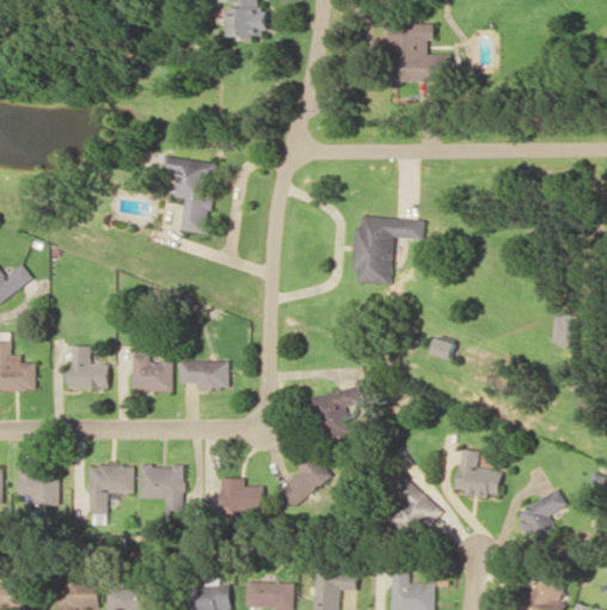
[(227,37),(267,36),(267,10),(255,10),(253,0),(219,0),(220,6),(226,5),(227,37)]
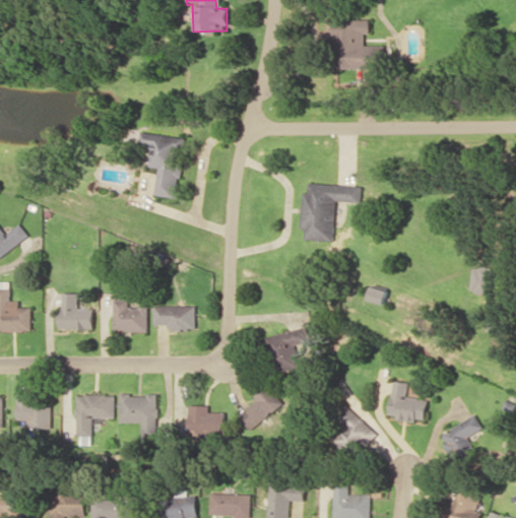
[(363,46),(363,35),(369,35),(369,20),(328,19),(328,36),(336,36),(336,69),(379,70),(380,47),(363,46)]
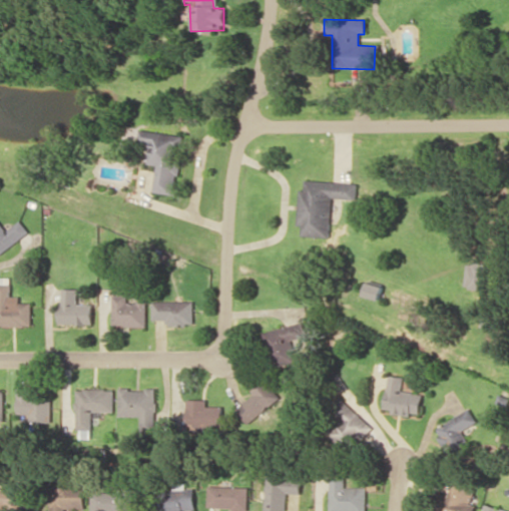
[(149,193),(172,196),(179,136),(137,131),(136,144),(146,145),(144,165),(153,166),(149,193)]
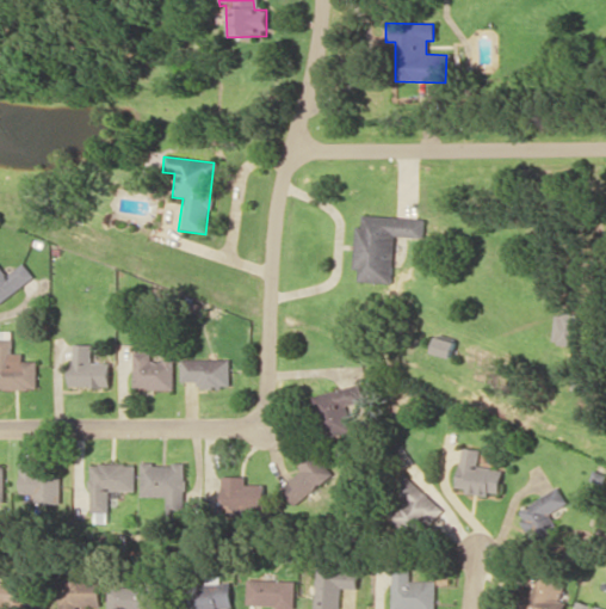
[(421,239),(422,221),(359,216),(358,227),(353,227),(351,270),(357,271),(356,282),(388,284),(390,238),(421,239)]
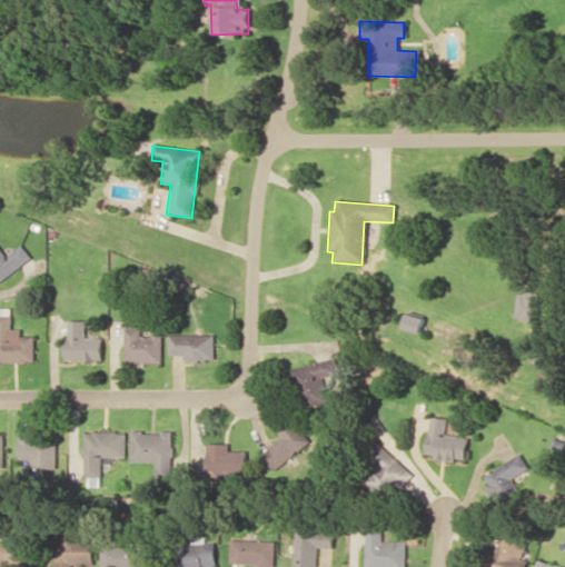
[(0,280),(30,260),(19,246),(3,257),(0,252),(0,280)]
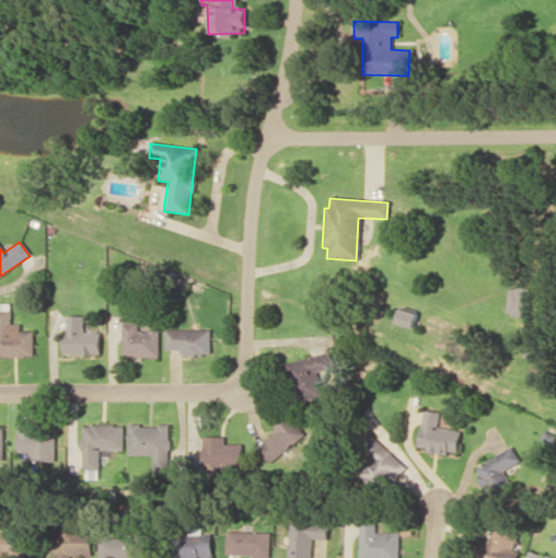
[(505,315),(528,317),(531,290),(507,288),(505,315)]
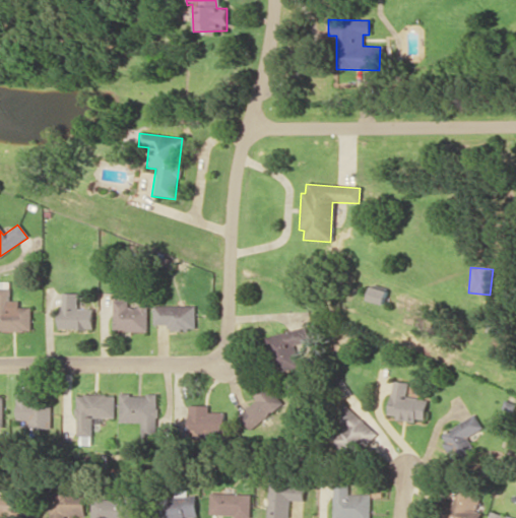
[(28,308),(17,308),(17,302),(7,302),(7,282),(0,281),(0,331),(28,333),(28,308)]
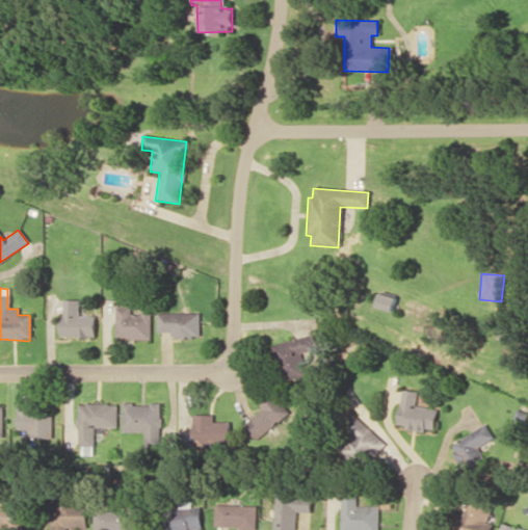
[(395,298),(377,293),(373,308),(391,313),(395,298)]
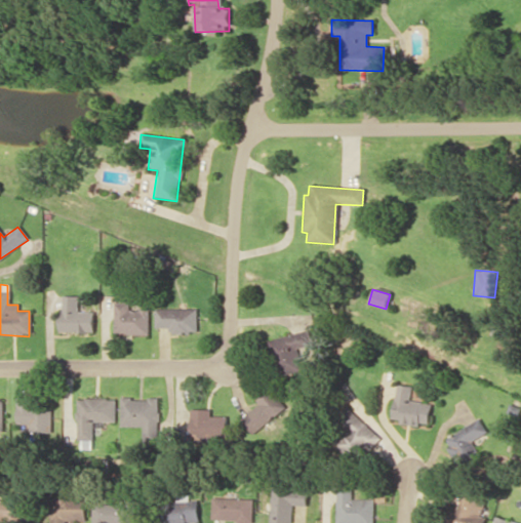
[(57,333),(91,333),(91,313),(76,313),(76,296),(58,296),(57,333)]
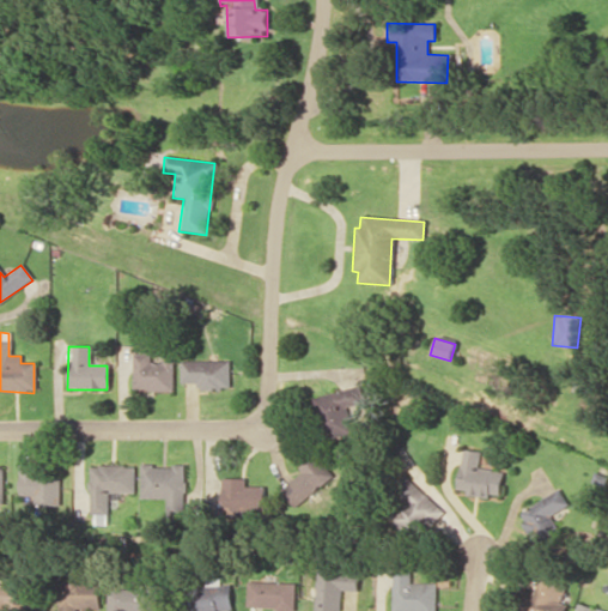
[(129,391),(170,392),(170,356),(152,356),(152,355),(131,355),(129,391)]
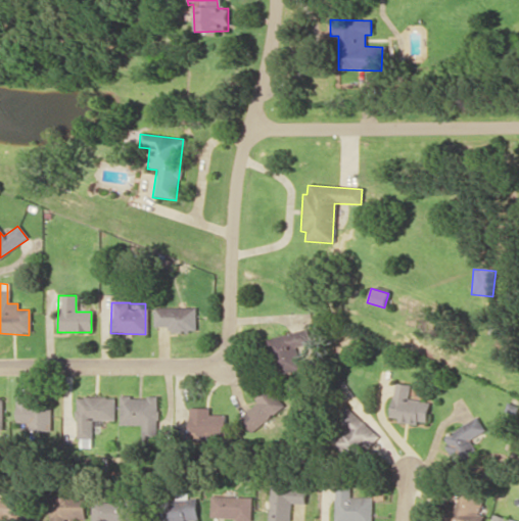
[(194,309),(152,308),(152,327),(167,328),(167,332),(194,332),(194,309)]
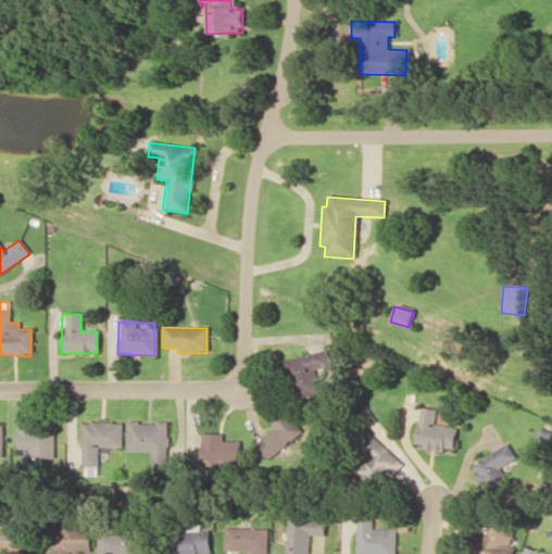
[(519,355),(532,355),(532,339),(521,339),(519,355)]
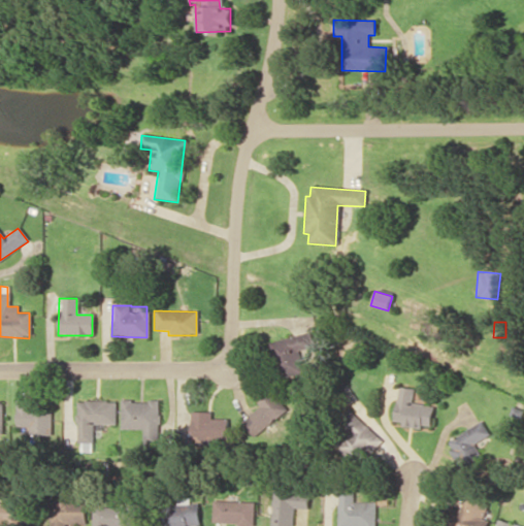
[(297,351),(310,348),(306,333),(272,341),(282,379),(302,373),(297,351)]
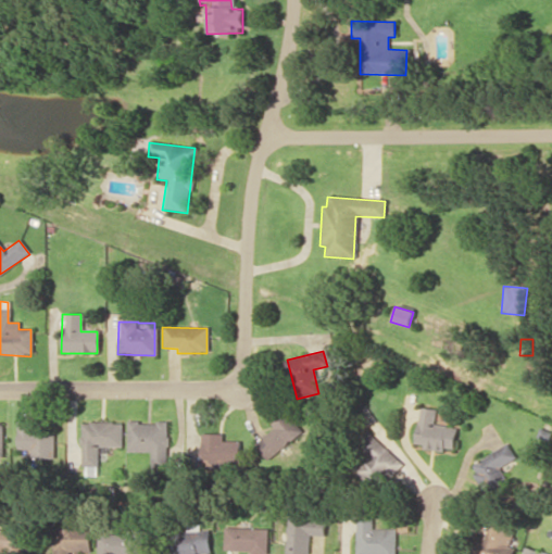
[(414,443),(423,444),(423,450),(444,452),(444,448),(453,449),(455,427),(434,425),(435,410),(417,408),(414,443)]
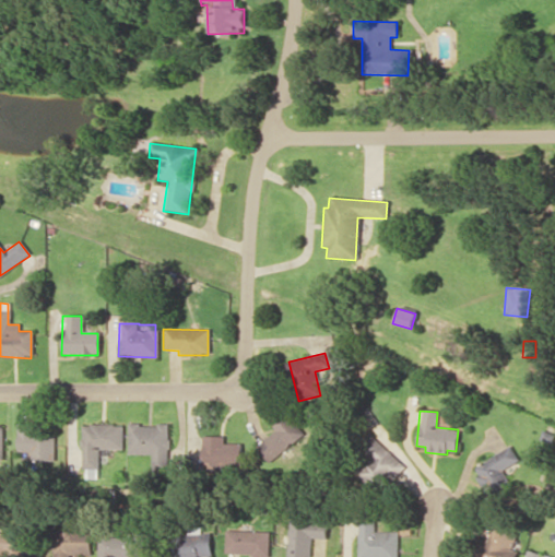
[(304,434),(287,415),(255,446),(271,464),(304,434)]
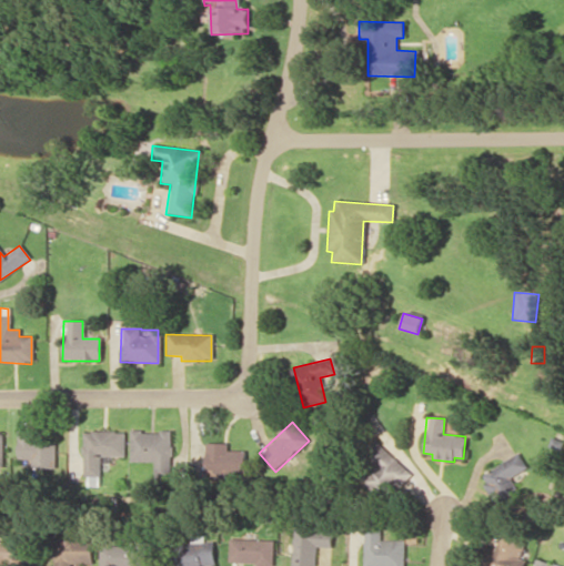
[(17,460),(31,460),(32,470),(53,468),(52,440),(31,441),(31,431),(16,432),(17,460)]
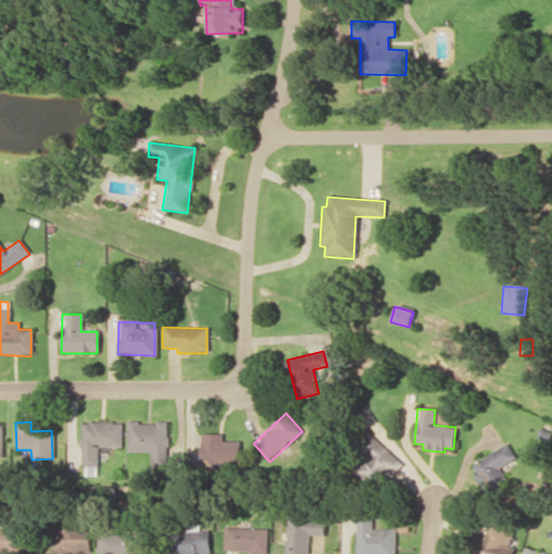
[(120,423),(79,423),(79,465),(103,465),(103,449),(120,449),(120,423)]
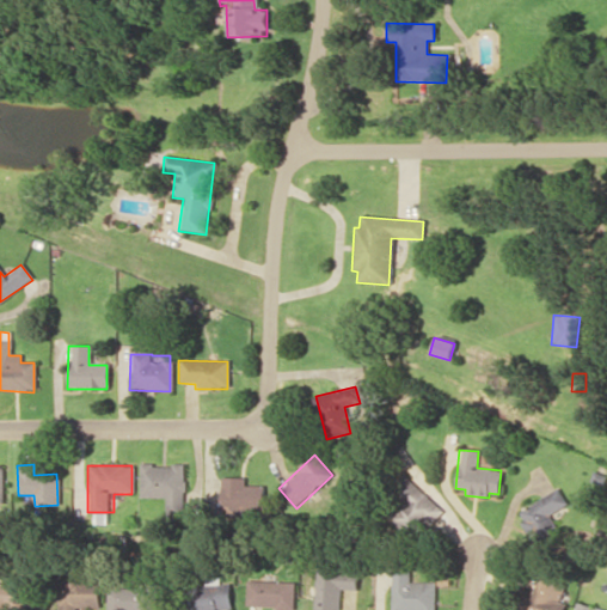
[(138,498),(164,499),(164,511),(183,511),(183,467),(139,465),(138,498)]
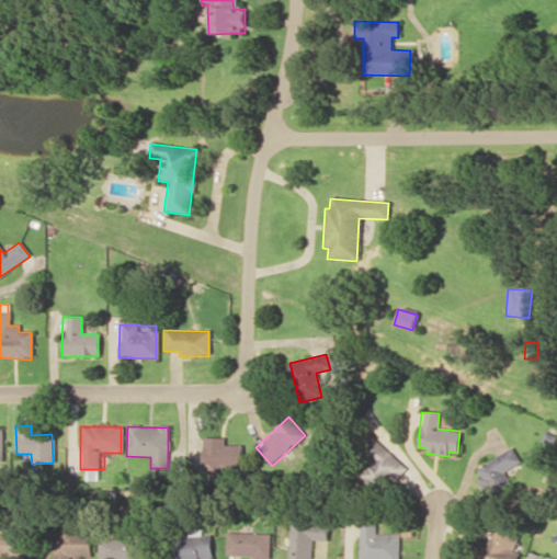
[(405,468),(367,433),(354,447),(371,463),(359,476),(370,487),(374,481),(384,491),(405,468)]
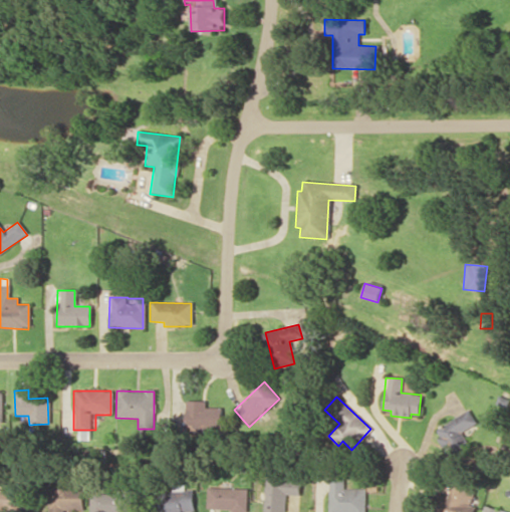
[(204,402),(185,402),(185,431),(221,431),(221,408),(204,408),(204,402)]
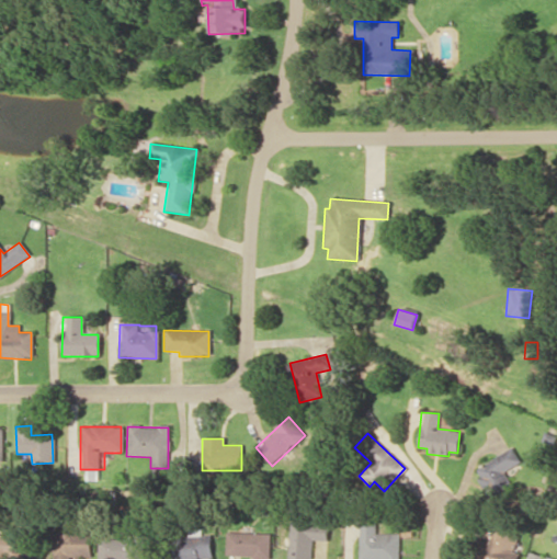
[(520,464),(511,448),(473,469),(487,495),(495,492),(498,497),(512,489),(503,472),(520,464)]
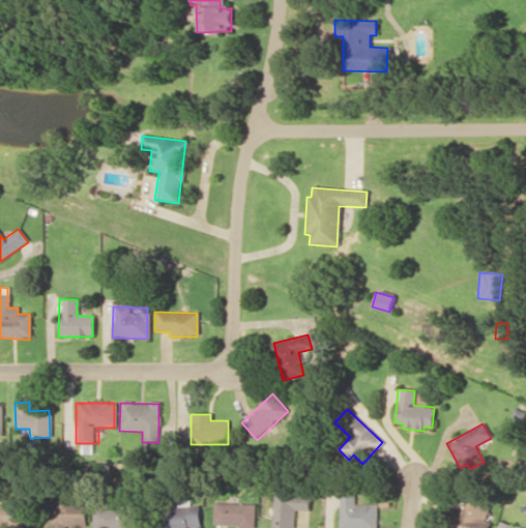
[(376,527),(377,505),(354,504),(354,482),(339,482),(338,527),(376,527)]
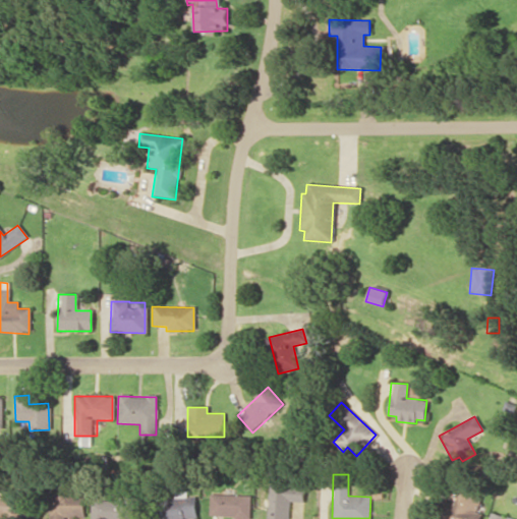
[(289,518),(290,503),(304,503),(304,486),(268,485),(267,518),(289,518)]
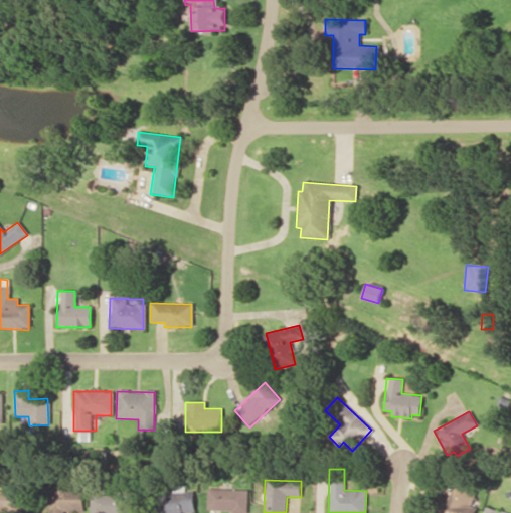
[(440,497),(436,512),(474,512),(475,509),(471,508),(475,492),(451,487),(448,499),(440,497)]
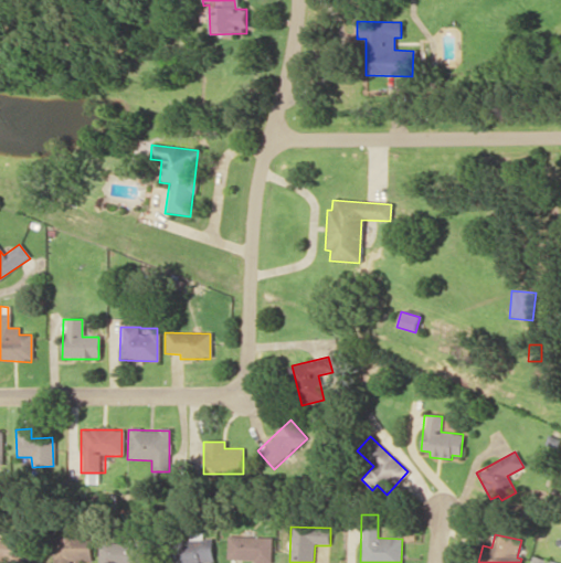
[(51,538),(52,562),(92,562),(91,537),(51,538)]
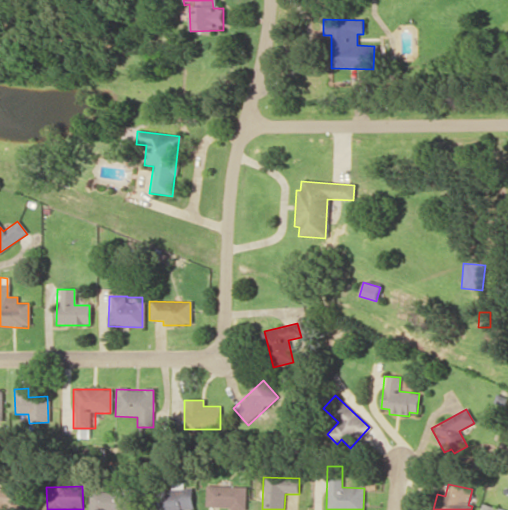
[(245,509),(246,487),(204,486),(203,508),(224,509),(245,509)]
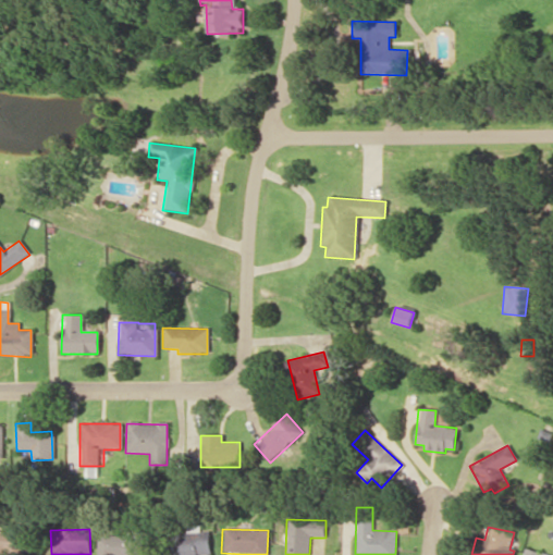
[(0,552),(16,554),(19,534),(0,531),(0,552)]
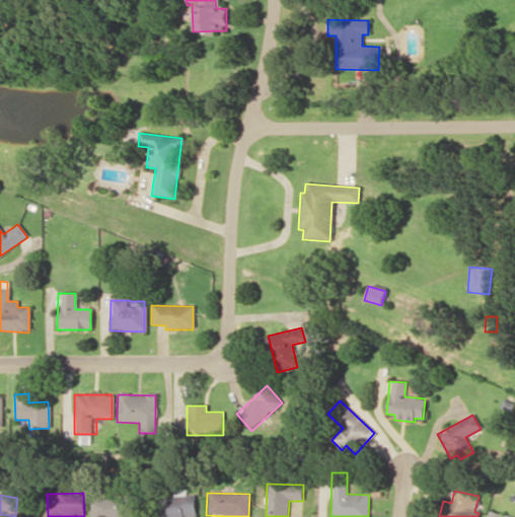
[(195,516),(194,497),(147,499),(148,516),(195,516)]
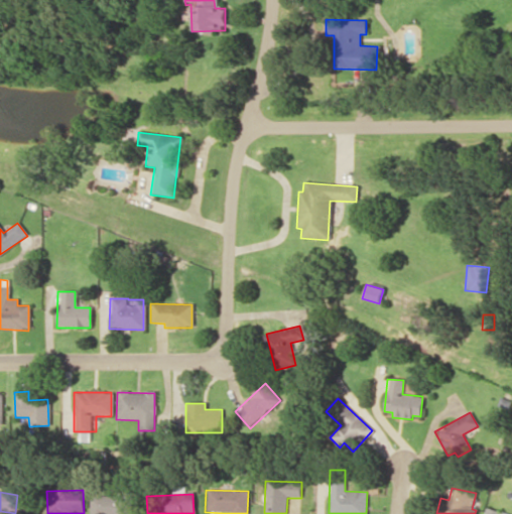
[(129,513),(130,497),(90,496),(89,513),(129,513)]
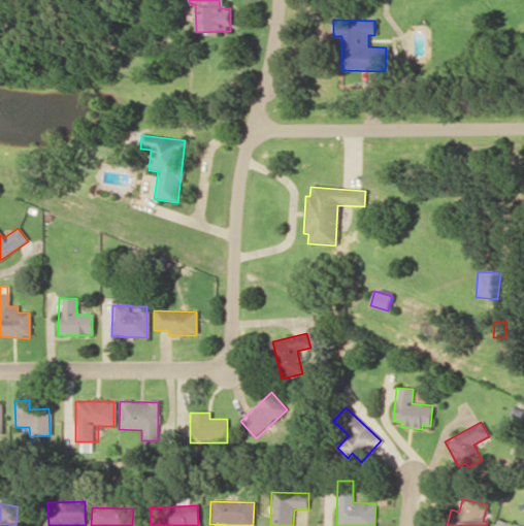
All buildings are outlined.
